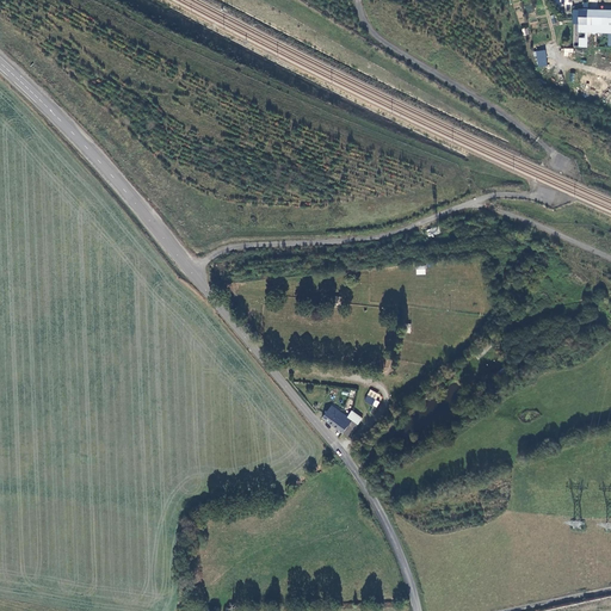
[(610,10),(579,8),(579,31),(610,31),(610,10)]
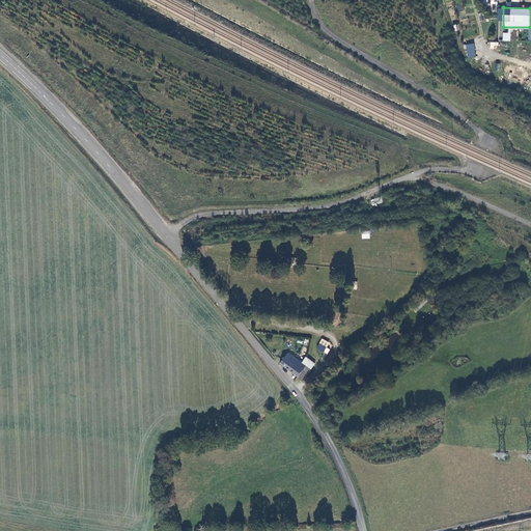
[(465,45),(467,58),(476,57),(474,44),(465,45)]
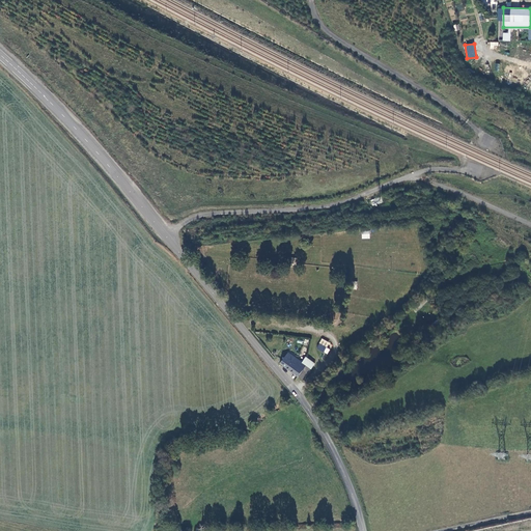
[(369,230),(361,230),(361,239),(369,239),(369,230)]
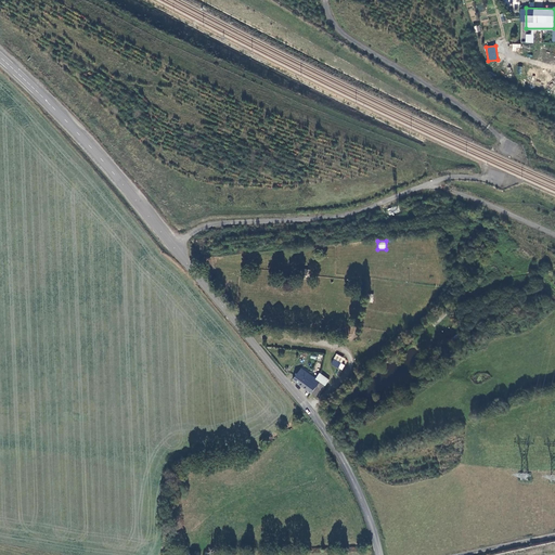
[(450,340),(455,346),(464,339),(459,334),(450,340)]
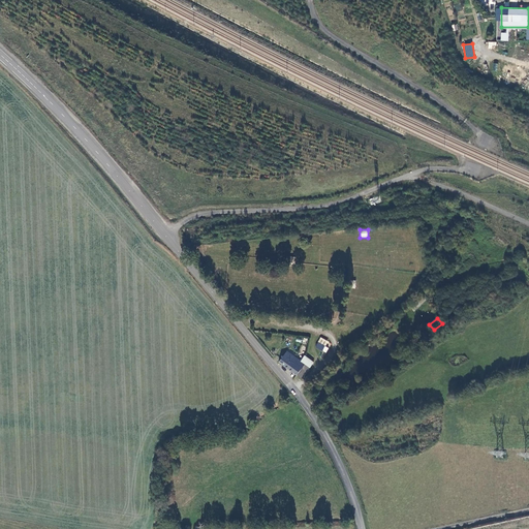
[(325,347),(318,343),(316,348),(322,351),(325,347)]
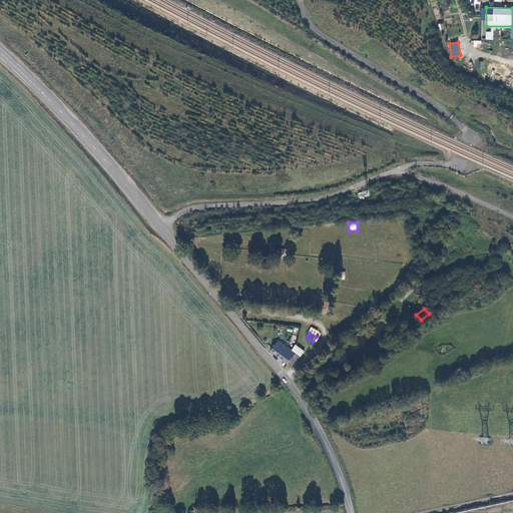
[(272,352),(288,364),(296,353),(293,351),(285,346),(284,347),(281,345),(279,347),(277,346),(272,352)]
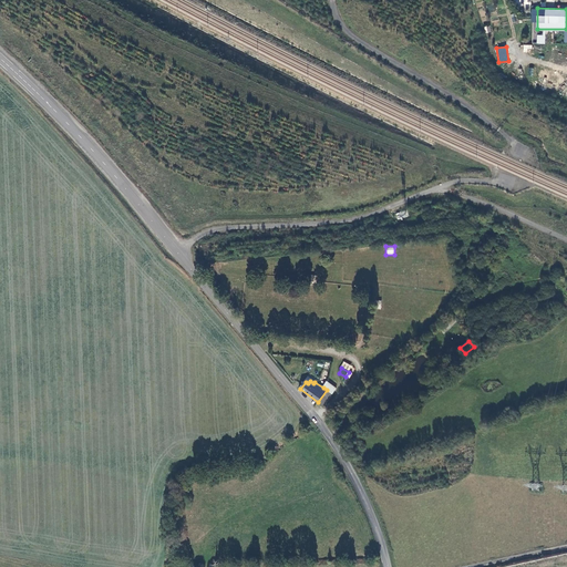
[(336,389),(327,382),(323,388),(327,390),(332,394),(336,389)]
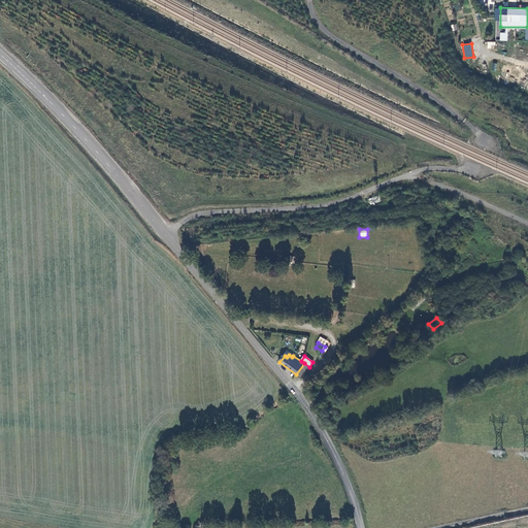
[(309,367),(304,363),(296,374),(302,378),(309,367)]
